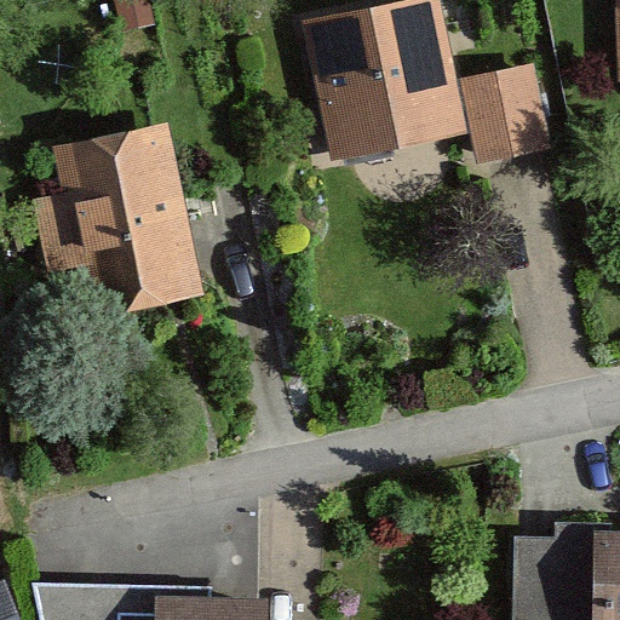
[(392,0),(303,16),(328,156),(470,131),(476,161),(551,147),(535,61),(455,75),(441,0),(392,0)]
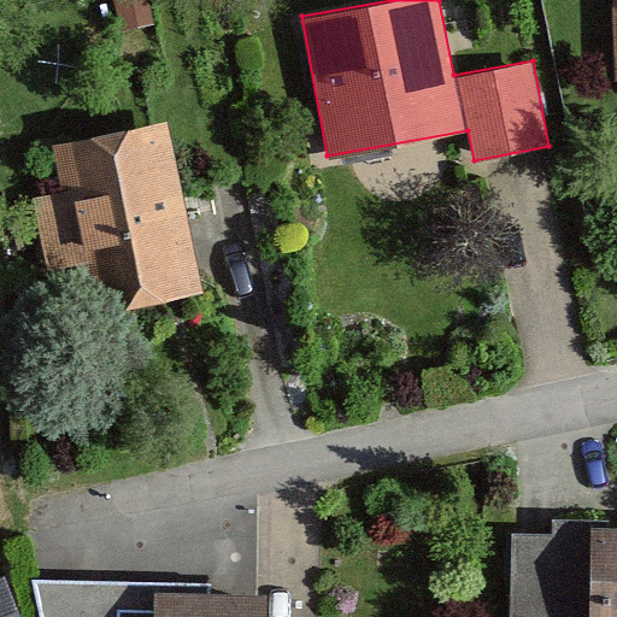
[(165,121),(48,144),(59,194),(30,200),(45,270),(74,264),(87,325),(203,303),(165,121)]
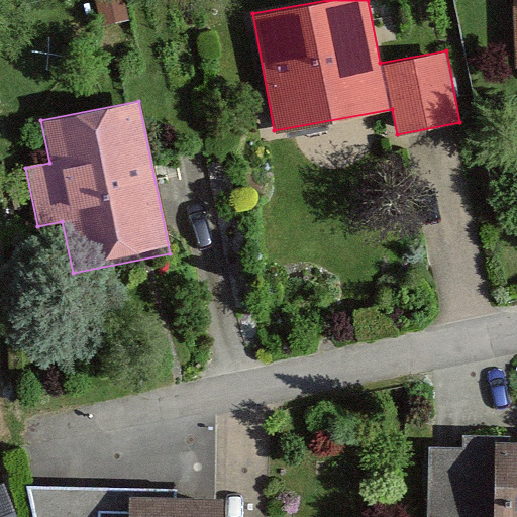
[(516,516),(516,434),(496,434),(493,516),(516,516)]
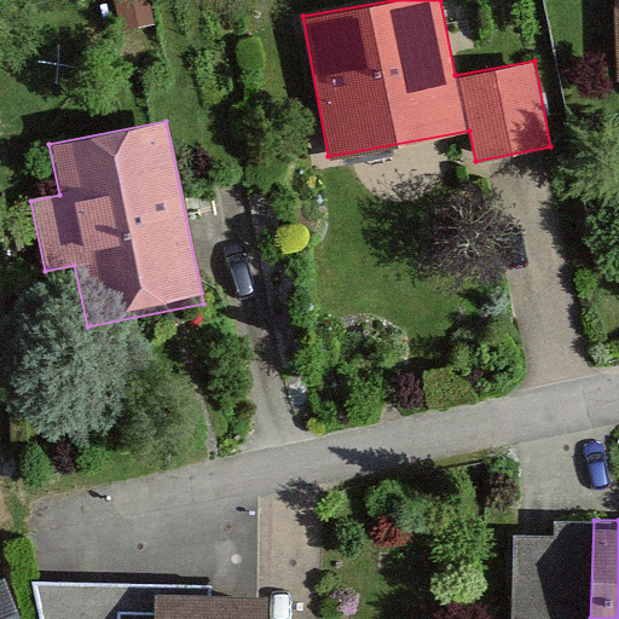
[(133,618),(136,570),(52,566),(50,618),(133,618)]
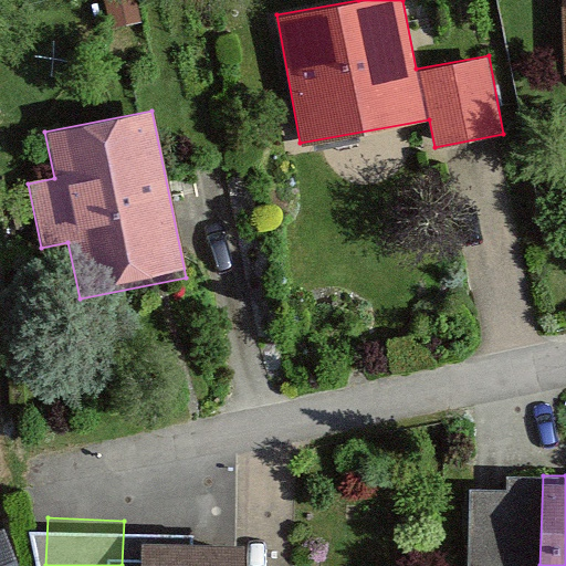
[(23,565),(8,524),(0,527),(0,565),(23,565)]
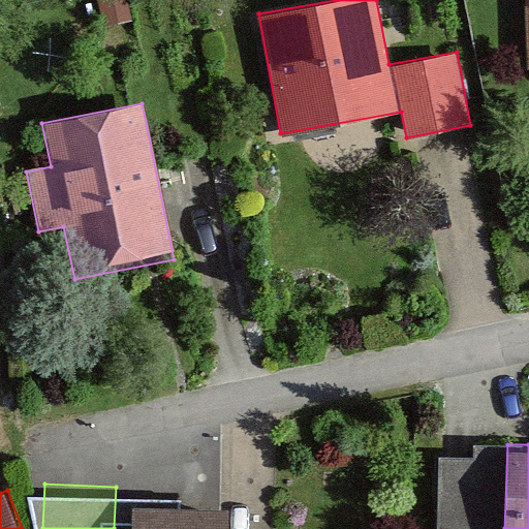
[(236,528),(237,515),(139,512),(138,528),(236,528)]
